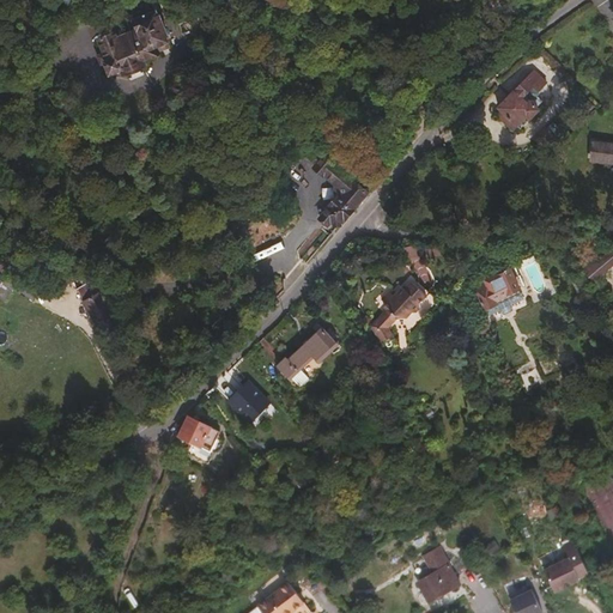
[(169,11),(176,8),(173,0),(165,0),(164,0),(169,11)]
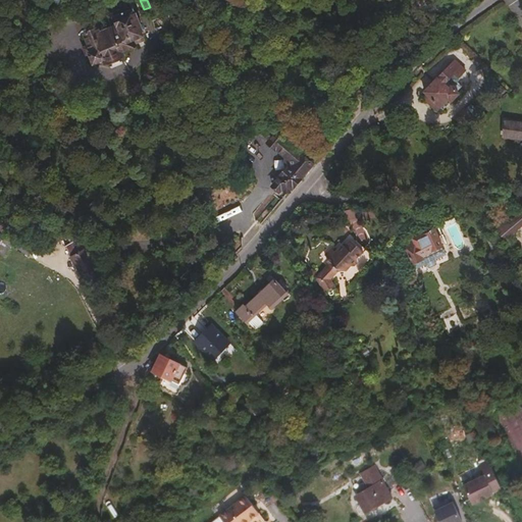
[(133,47),(132,45),(131,41),(141,37),(141,33),(137,21),(135,21),(131,11),(122,14),(121,11),(107,16),(111,27),(98,33),(96,29),(83,34),(90,52),(88,52),(93,64),(103,60),(104,65),(123,57),(121,52),(133,47)]
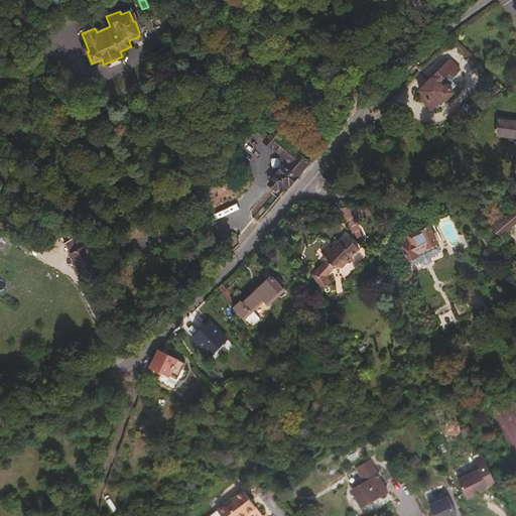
[(418,90),(420,93),(433,105),(435,108),(450,92),(449,91),(454,86),(448,81),(444,84),(439,80),(446,72),(450,75),(457,69),(447,59),(418,90)]
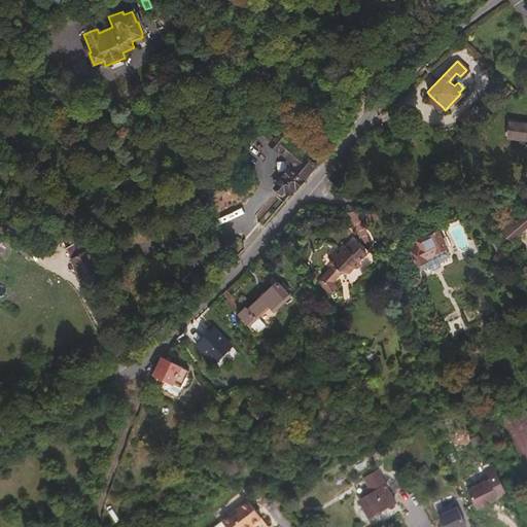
[(443,107),(429,95),(426,98),(438,111),(443,107)]
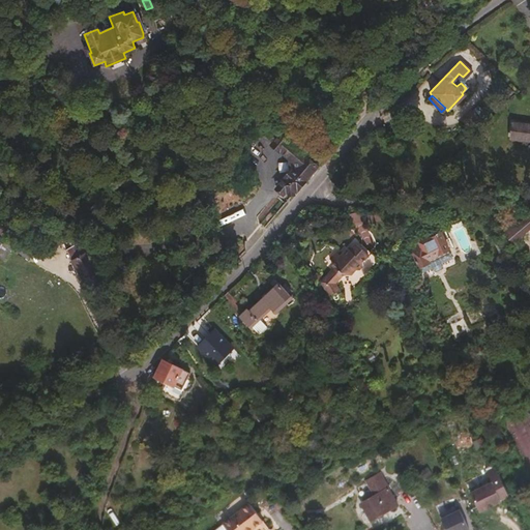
[(529,125),(511,123),(509,137),(529,140),(529,125)]
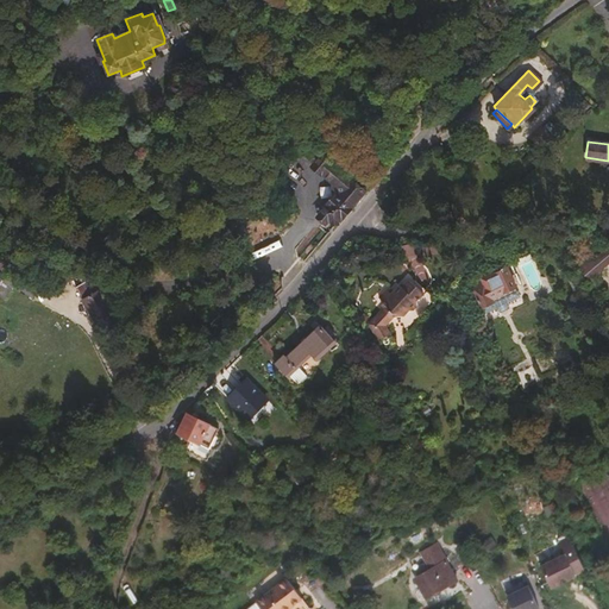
[(332,225),(362,190),(349,179),(328,162),(330,159),(319,150),(320,149),(318,145),(315,148),(312,144),(303,155),(313,163),(311,165),(319,174),(320,171),(333,182),(332,199),(316,217),(325,224),(328,220),(332,225)]
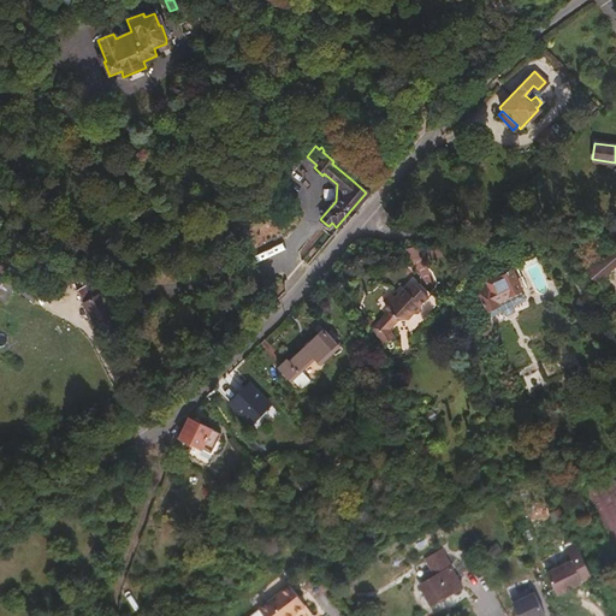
[(371,188),(377,179),(367,172),(361,178),(371,188)]
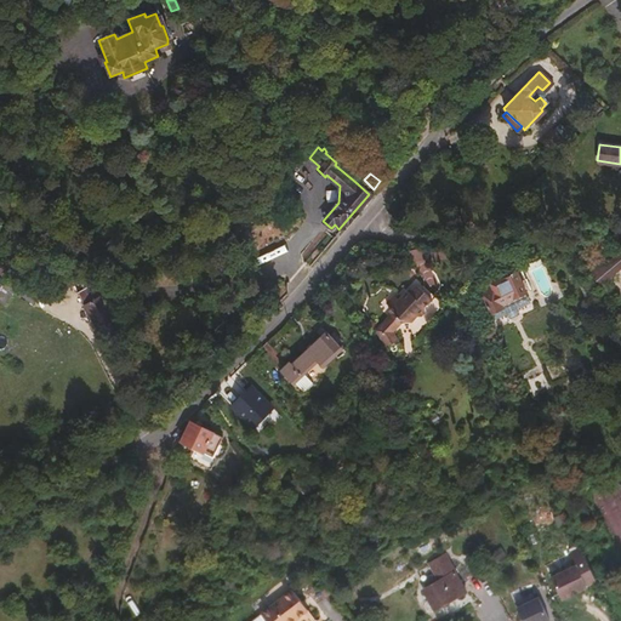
[(620,266),(620,261),(616,255),(593,273),(600,283),(620,266)]
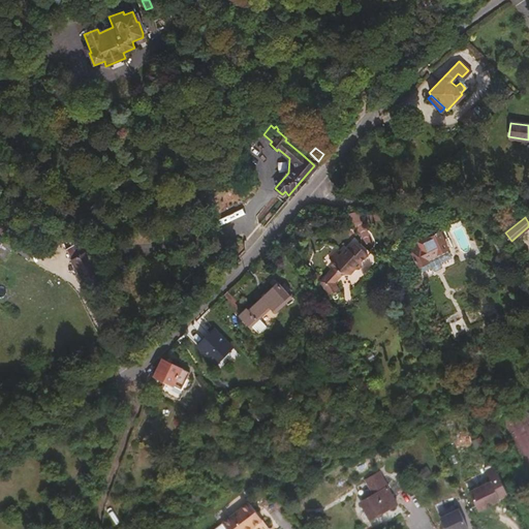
[(53,234),(89,256),(93,253),(89,247),(83,250),(63,220),(57,224),(59,229),(53,234)]
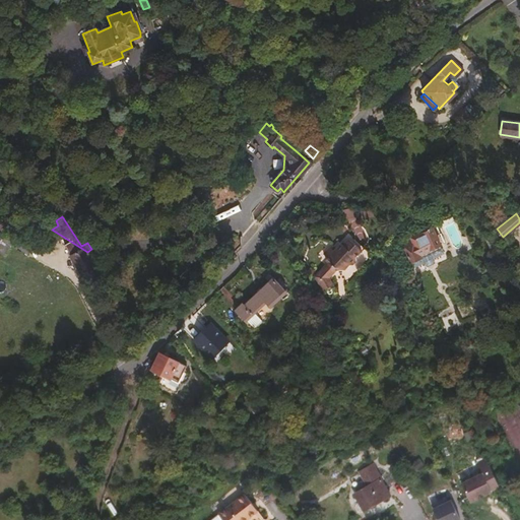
[(412,263),(421,258),(419,256),(439,245),(432,230),(416,237),(411,240),(412,242),(403,247),(412,263)]
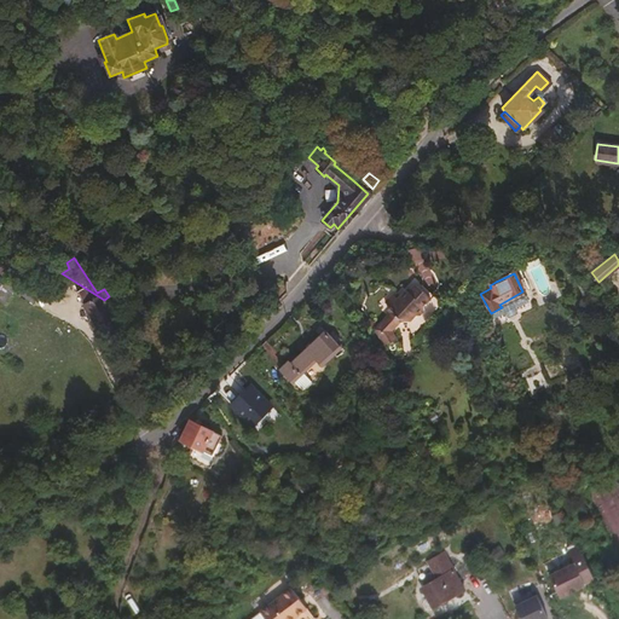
[(33,304),(40,291),(21,281),(13,290),(33,304)]
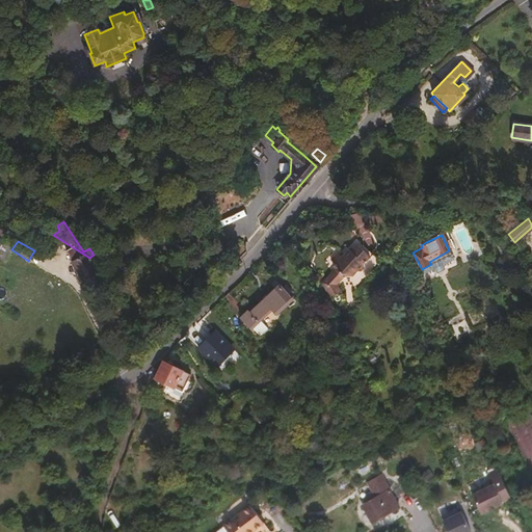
[(335,262),(333,265),(341,272),(344,273),(351,273),(357,267),(362,268),(368,262),(367,258),(371,254),(357,241),(348,250),(347,249),(341,255),(338,251),(331,258),(335,262)]
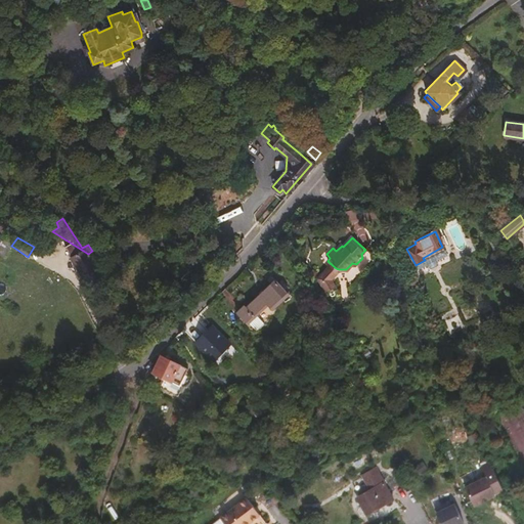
[(97,265),(91,256),(72,244),(64,248),(84,280),(105,269),(102,262),(97,265)]
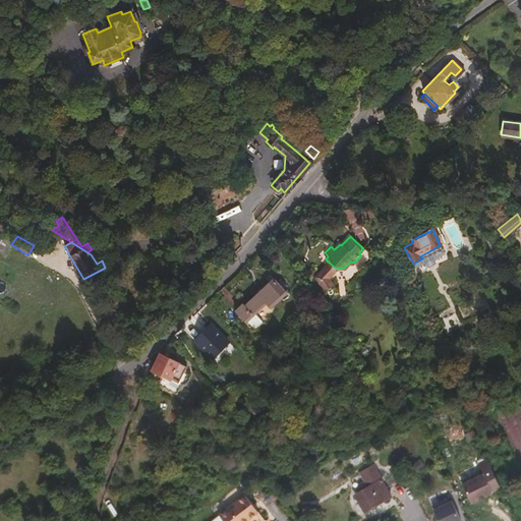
[(420,256),(422,258),(442,248),(440,245),(420,256)]
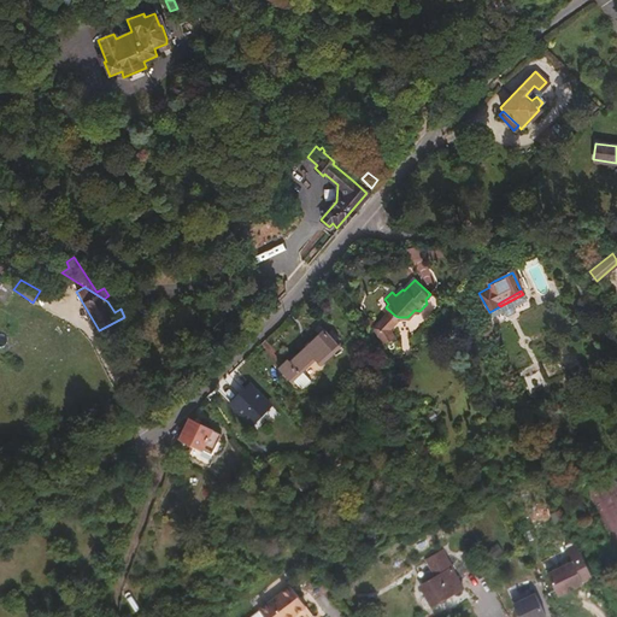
[(385,312),(372,327),(383,341),(395,336),(389,327),(395,322),(385,312)]
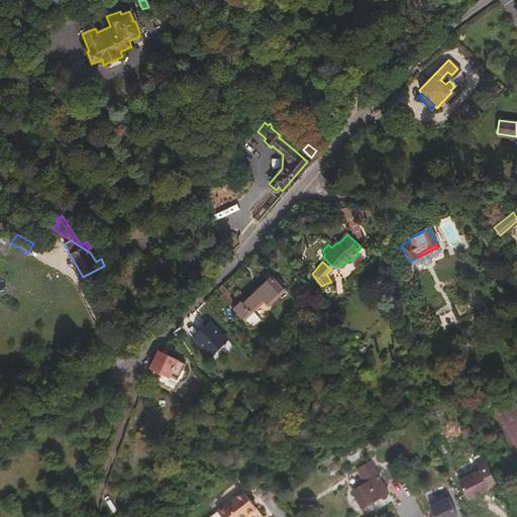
[(231,305),(239,316),(263,299),(264,300),(267,304),(283,292),(271,277),(240,300),(239,299),(231,305)]
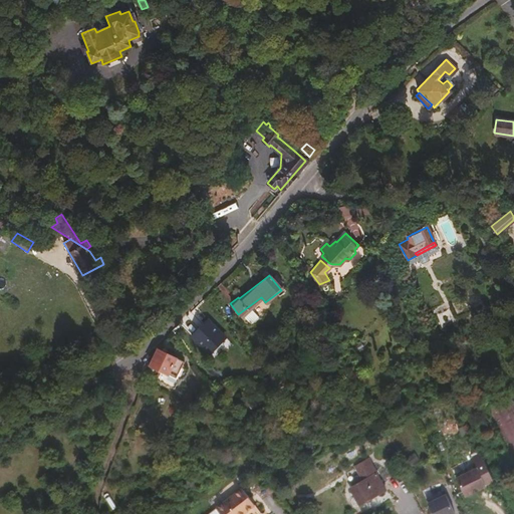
[(227,337),(208,319),(191,337),(210,355),(227,337)]
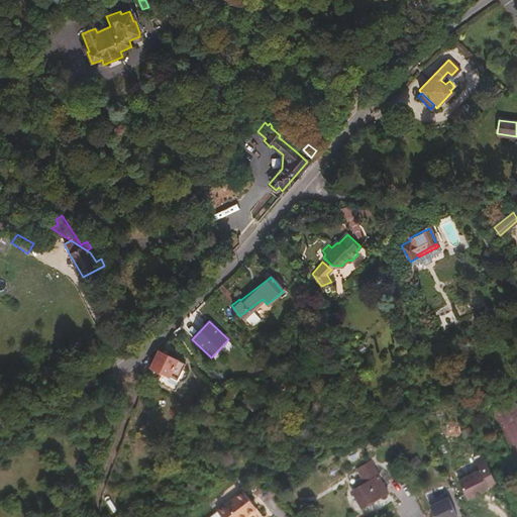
[(175,359),(156,350),(148,368),(175,380),(181,367),(173,363),(175,359)]
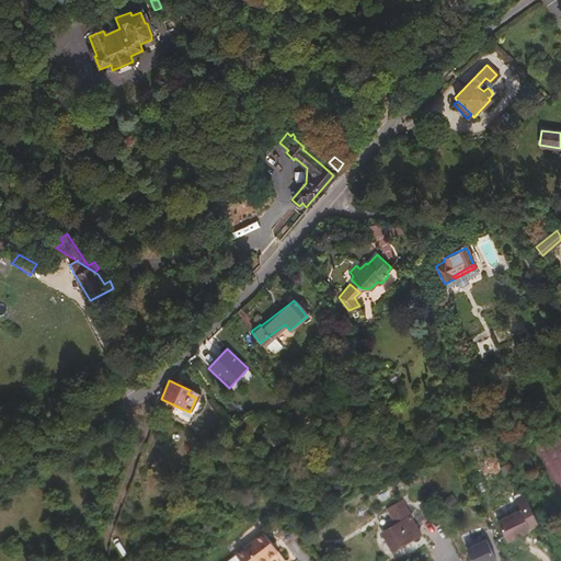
[(397,512),(395,507),(388,511),(395,525),(380,533),(386,542),(381,546),(381,550),(382,552),(386,553),(389,552),(420,535),(404,507),(397,512)]
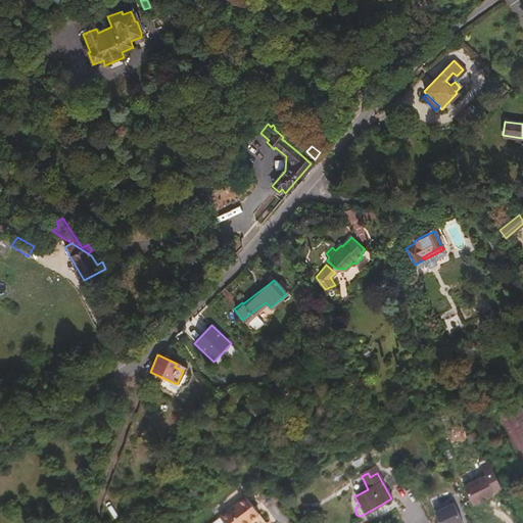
[(487,476),(467,486),(476,505),(496,494),(487,476)]
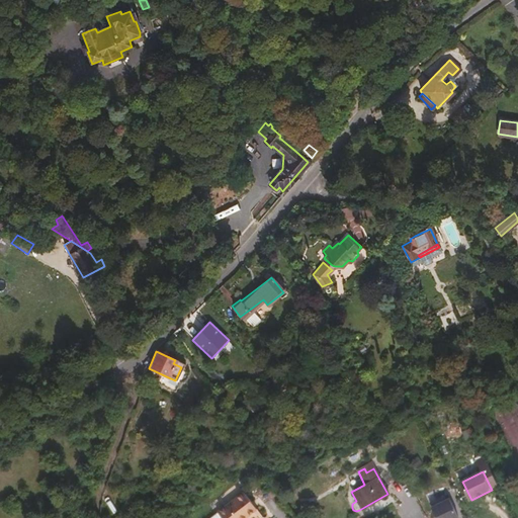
[(428,497),(432,505),(451,497),(447,489),(428,497)]
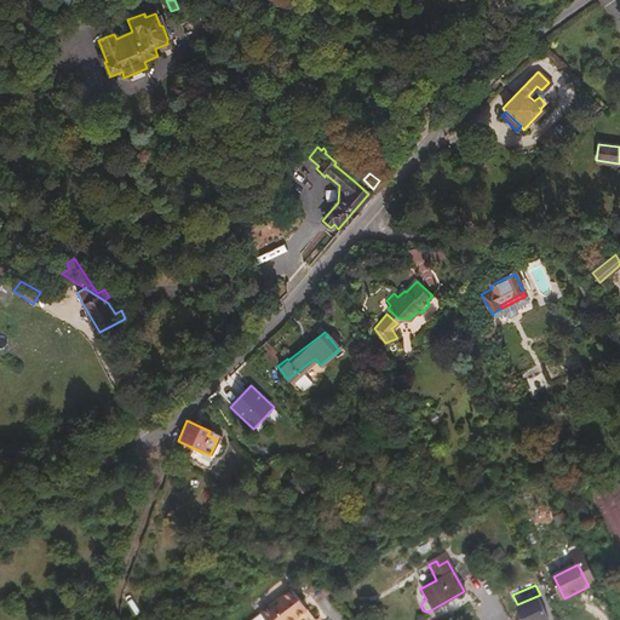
[(267,612),(273,619),(297,619),(314,607),(297,586),(267,612)]
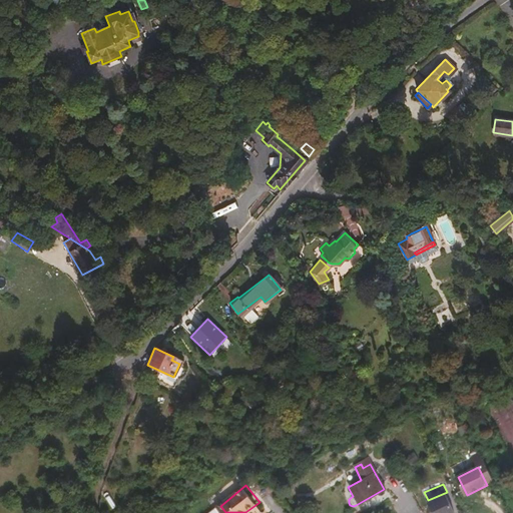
[(448,494),(431,503),(436,512),(456,512),(458,512),(448,494)]
